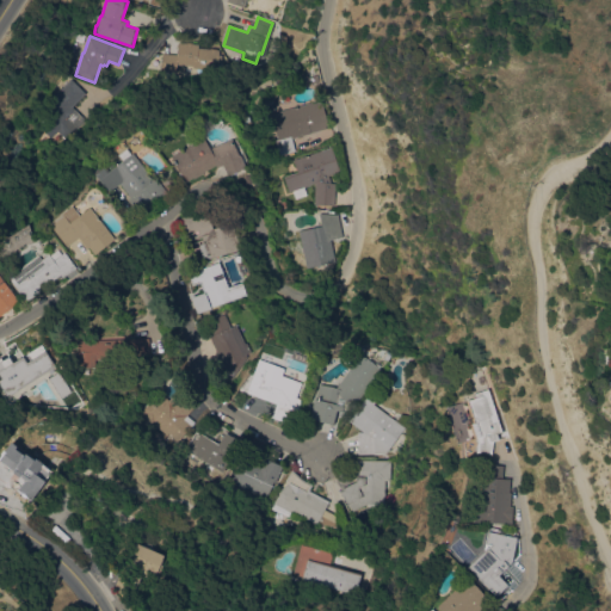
[(162,53),(178,54),(179,42),(199,44),(198,47),(220,49),(220,54),(222,54),(221,61),(216,61),(215,71),(193,68),(193,66),(177,63),(177,72),(161,71),(162,53)]
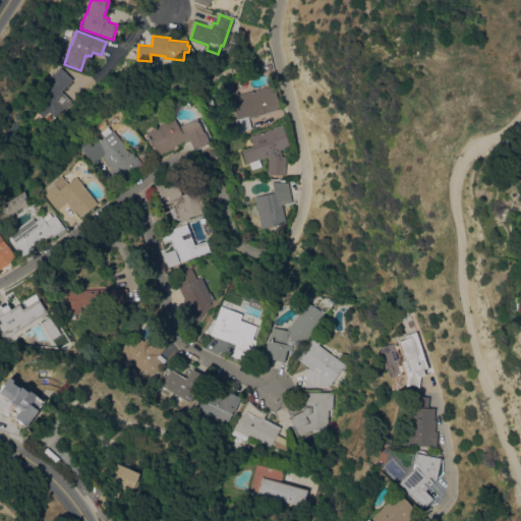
[(72,79),(61,91),(72,102),(56,118),(49,111),(43,117),(37,110),(41,106),(37,102),(50,89),(44,83),(60,67),(72,79)]
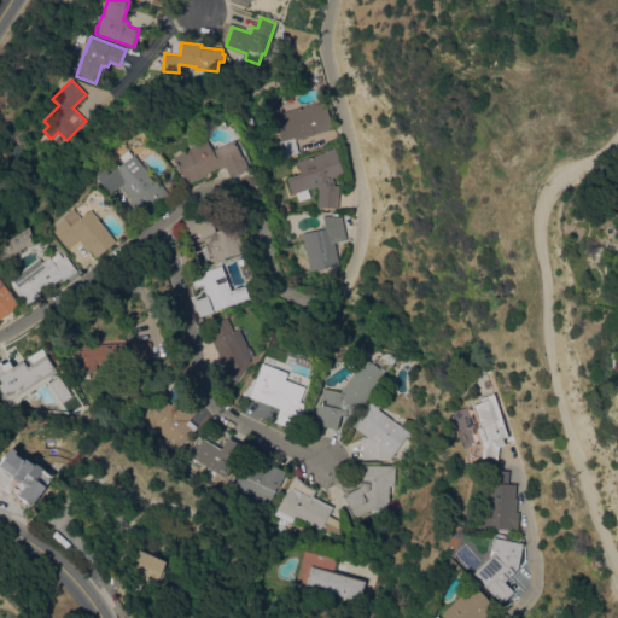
[(295,139),(299,155),(284,159),(270,116),(324,100),(331,126),(330,127),(330,129),(295,139)]
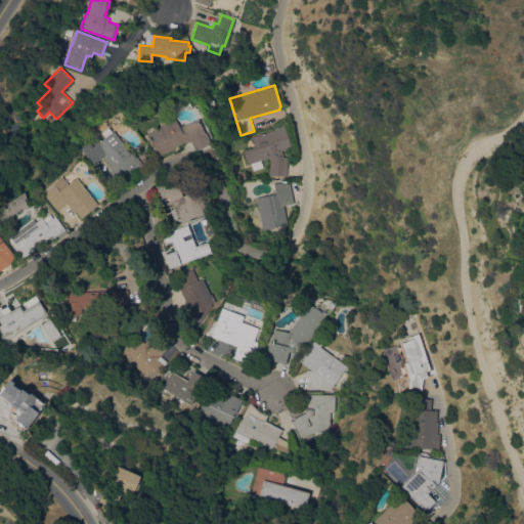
[(175,147),(167,151),(160,156),(147,134),(176,119),(180,127),(200,119),(206,132),(207,132),(211,141),(195,148),(192,140),(186,143),(185,141),(175,147)]
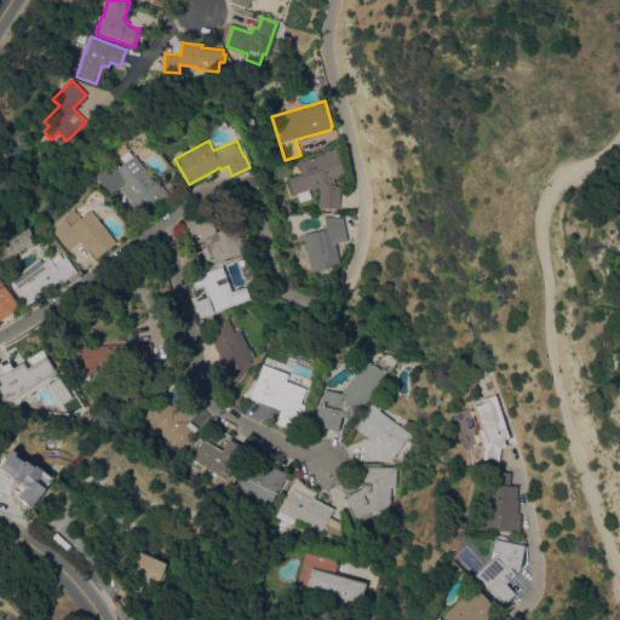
[(320,185),(293,194),(288,178),(303,174),(298,161),(337,149),(345,173),(333,177),(336,185),(340,185),(339,207),(319,207),(320,185)]
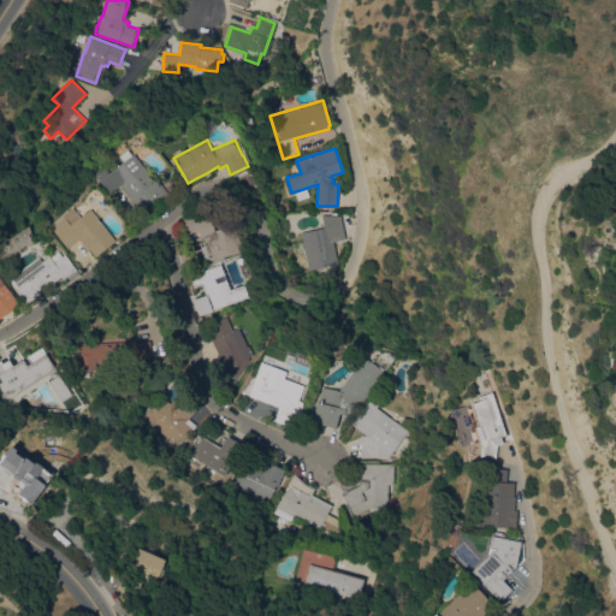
[(157,181),(159,179),(163,184),(172,176),(181,188),(143,218),(130,201),(134,199),(122,184),(111,194),(95,173),(105,166),(110,173),(135,153),(157,181)]
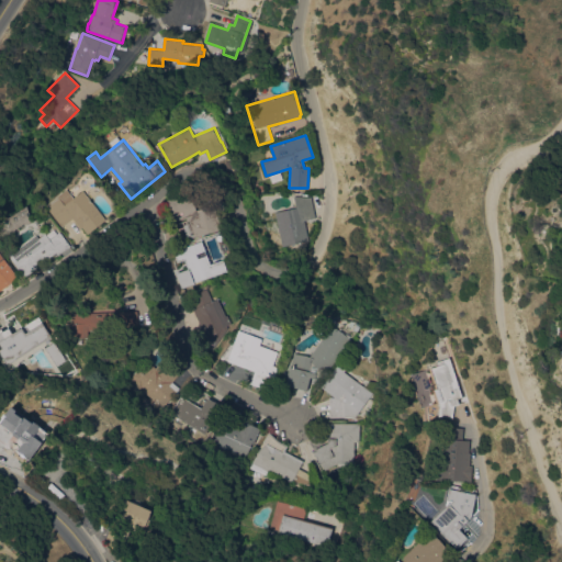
[(87,233),(77,220),(75,222),(66,210),(55,217),(46,206),(60,194),(59,193),(75,181),(82,191),(83,190),(105,218),(87,233)]
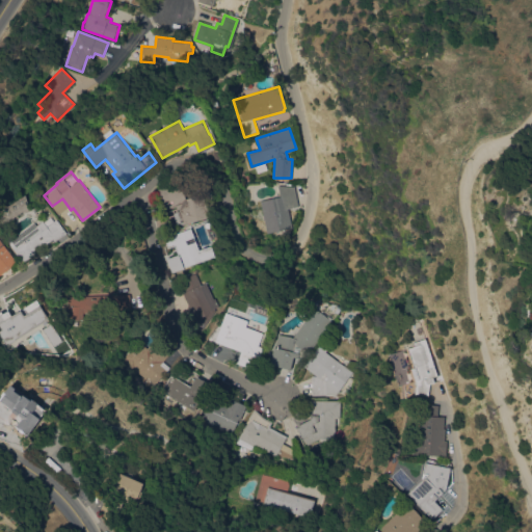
[(177,225),(173,213),(166,215),(158,189),(181,182),(186,201),(204,195),(210,215),(177,225)]
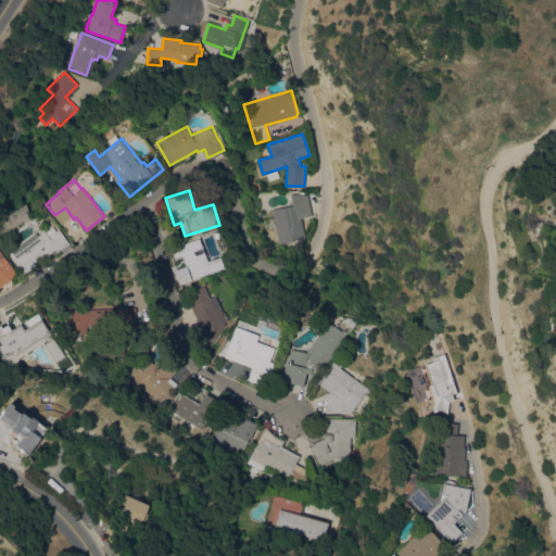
[(311,215),(301,217),(304,238),(279,243),(272,210),(293,205),(291,194),(306,194),(311,215)]
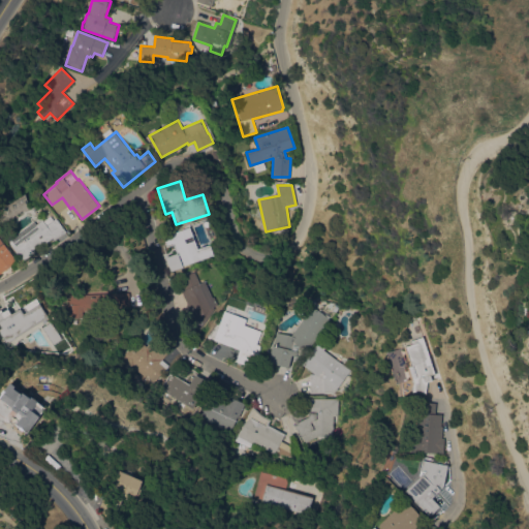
[(7,240),(34,220),(36,224),(42,219),(43,221),(50,216),(53,220),(56,218),(65,230),(55,239),(53,237),(23,260),(7,240)]
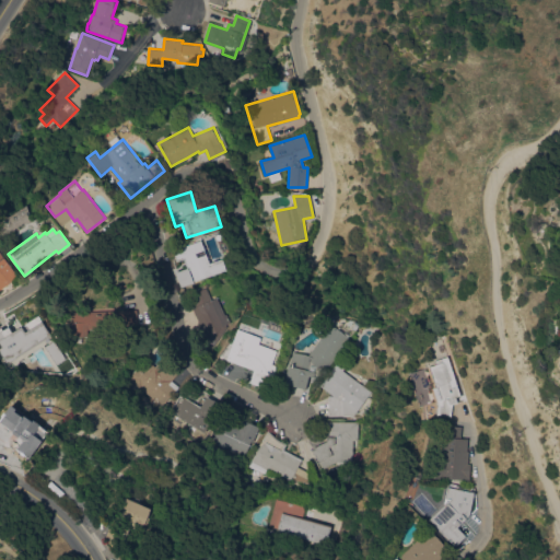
[(226,269),(194,281),(194,282),(182,287),(176,271),(187,267),(184,258),(177,260),(172,248),(183,244),(183,246),(201,240),(203,245),(205,244),(206,248),(205,248),(205,249),(206,249),(208,253),(206,253),(207,254),(208,254),(209,257),(208,258),(209,258),(211,263),(222,258),(226,269)]
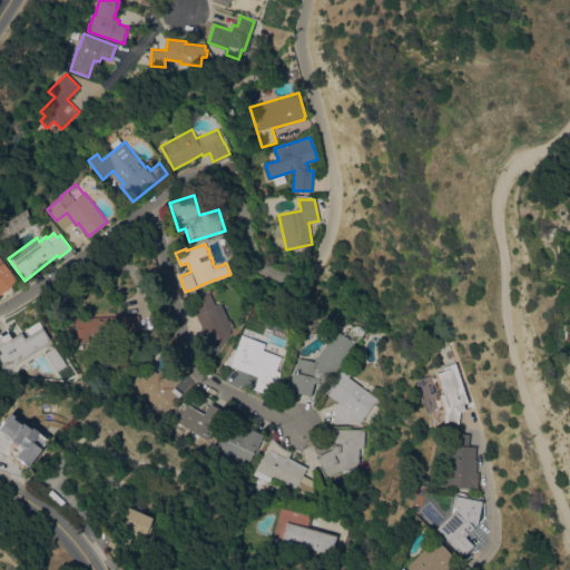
[(0,256),(18,281),(0,294),(0,256)]
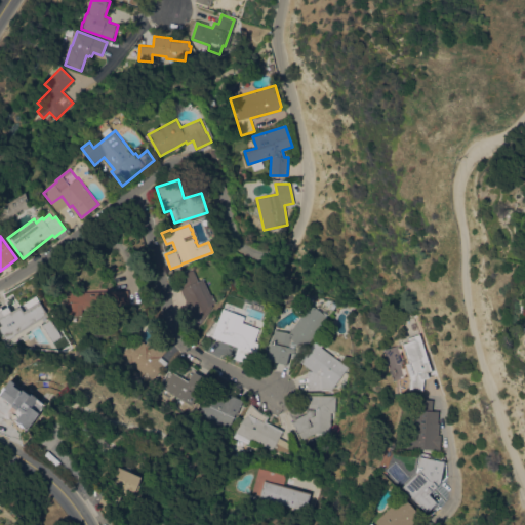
[(179,288),(184,286),(178,276),(192,269),(198,281),(203,278),(210,293),(212,294),(216,301),(211,304),(212,306),(199,325),(184,315),(189,307),(179,288)]
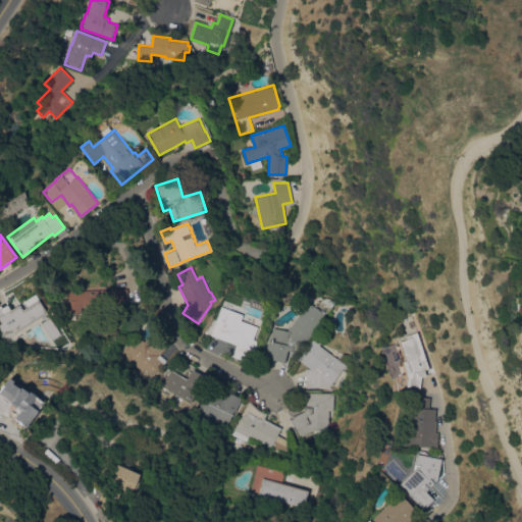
[(67,314),(66,291),(106,290),(106,305),(84,306),(84,307),(82,307),(82,313),(67,314)]
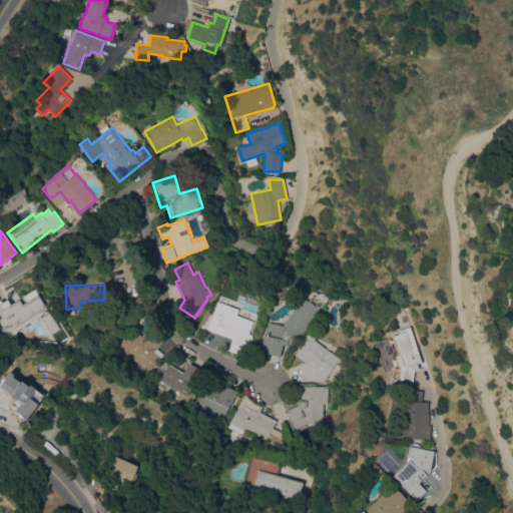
[(0,316),(0,303),(8,299),(11,304),(35,289),(46,307),(6,333),(0,324),(0,319),(1,318),(0,316)]
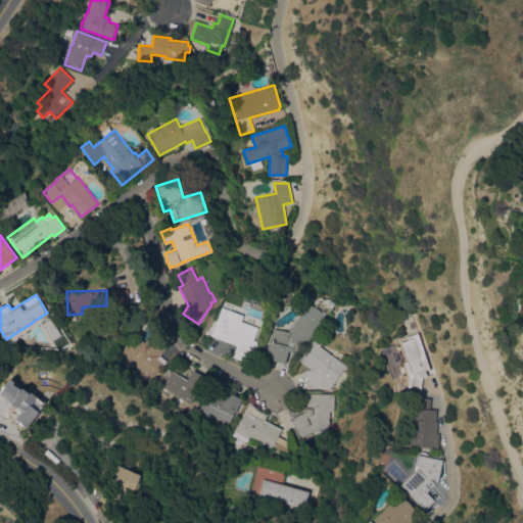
[(293,350),(293,351),(288,350),(286,363),(267,359),(273,328),(288,331),(310,302),(315,306),(318,303),(327,312),(325,315),(327,316),(299,352),(293,350)]
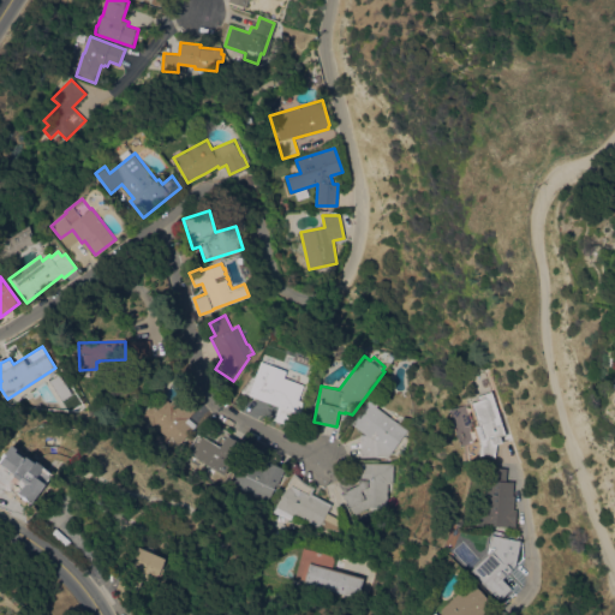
[(258,368),(260,368),(262,362),(273,366),(274,364),(282,368),(282,369),(285,370),(282,376),(304,384),(299,399),(304,401),(299,413),(293,411),(288,424),(274,419),(279,406),(248,394),(258,368)]
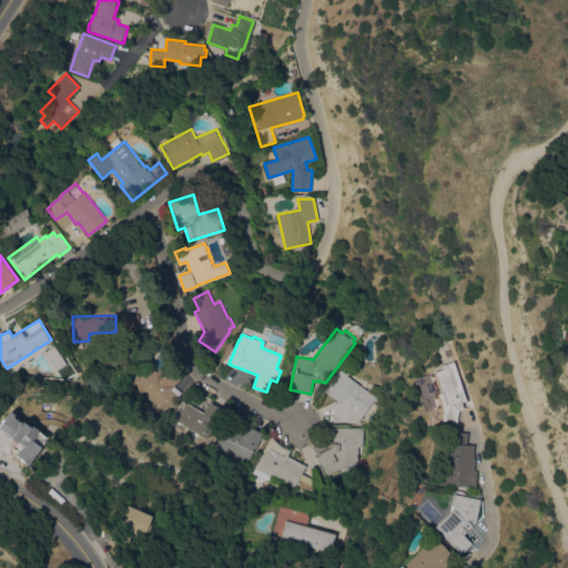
[(46,352),(54,345),(67,364),(57,369),(46,352)]
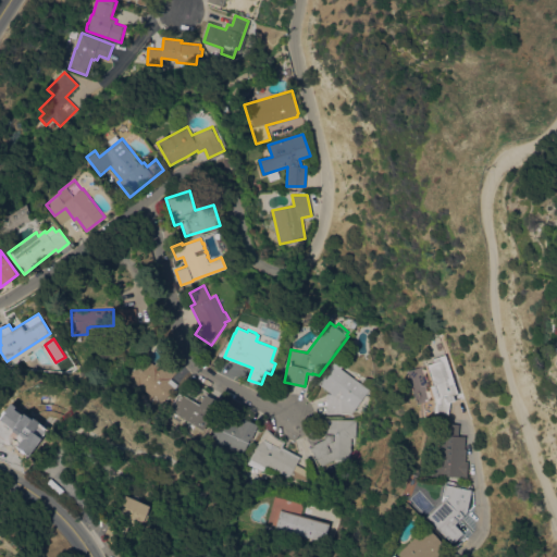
[(124,380),(136,366),(135,364),(140,358),(141,359),(145,357),(153,364),(163,353),(181,367),(171,379),(177,384),(162,401),(153,394),(151,396),(144,390),(143,391),(137,386),(135,390),(124,380)]
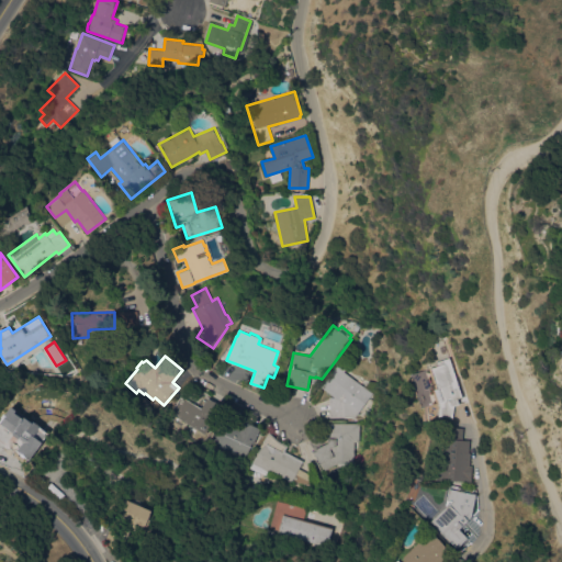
[(452,417),(438,416),(439,404),(435,390),(438,389),(430,368),(438,366),(437,361),(449,358),(462,396),(457,398),(459,404),(453,405),(452,417)]
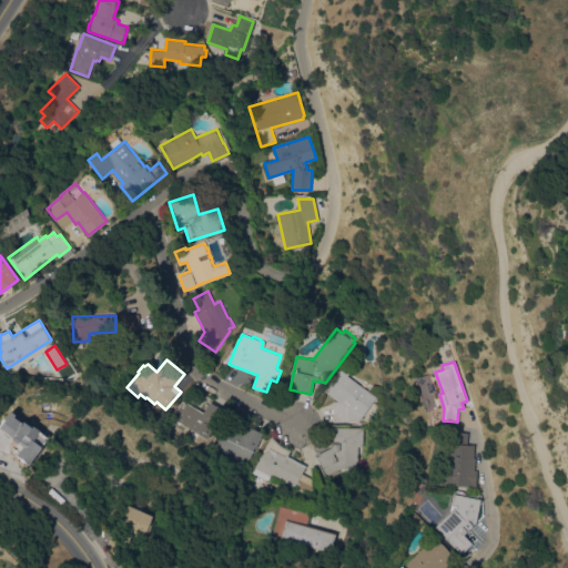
[(347,375),(367,389),(372,384),(383,386),(382,399),(376,396),(358,421),(333,422),(333,396),(325,391),(342,367),(350,373),(347,375)]
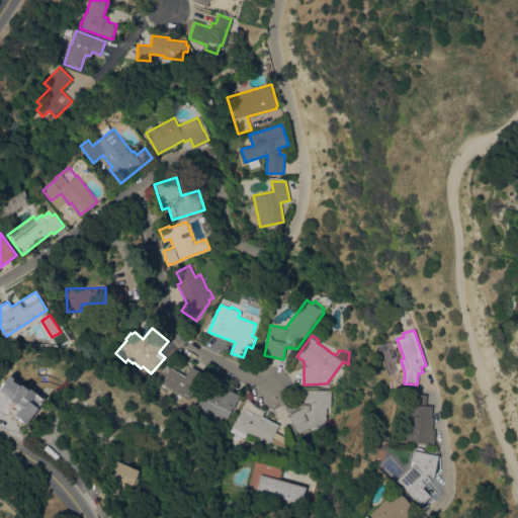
[(204,374),(188,400),(156,380),(167,364),(185,375),(191,366),(204,374)]
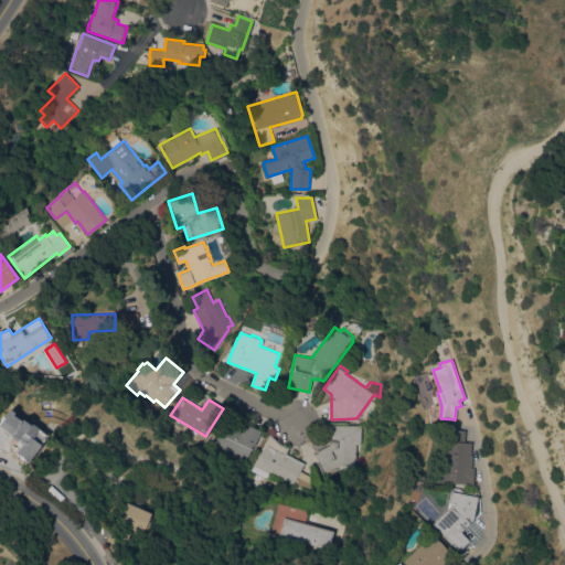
[(24,444),(0,425),(0,423),(11,408),(17,412),(14,414),(24,420),(25,418),(32,424),(33,422),(50,434),(30,461),(18,452),(24,444)]
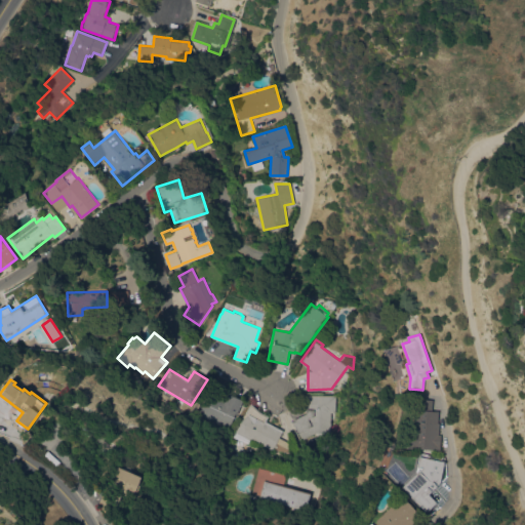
[(237,414),(235,413),(229,428),(198,414),(205,399),(221,407),(228,393),(243,400),(237,414)]
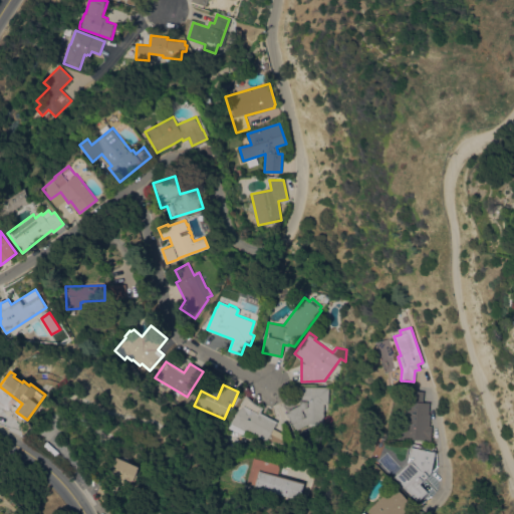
[(296,430),(293,423),(291,424),(285,412),(297,406),(297,387),(328,387),(328,404),(323,404),(323,423),(309,423),(296,430)]
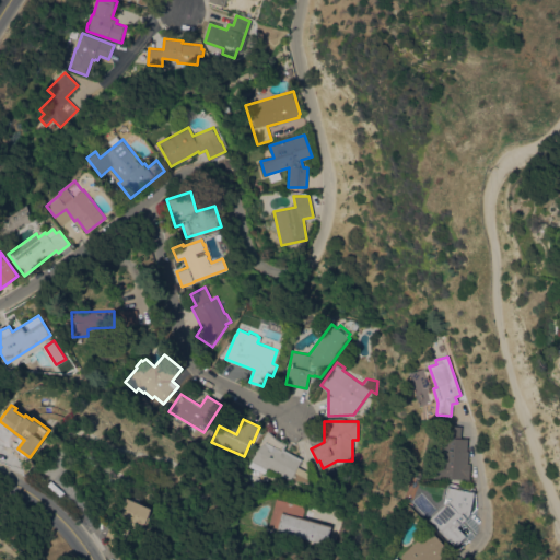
[(468,463),(470,464),(469,479),(440,477),(442,436),(444,436),(445,424),(462,427),(461,438),(468,439),(467,451),(469,451),(468,463)]
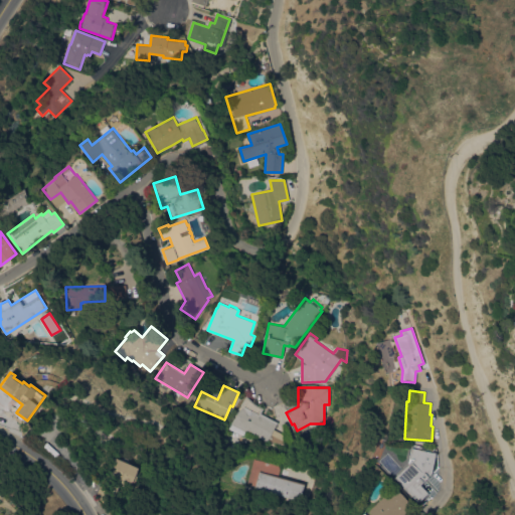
[(261,412),(278,421),(274,428),(283,434),(282,444),(268,441),(268,442),(246,431),(244,436),(228,427),(237,411),(243,406),(240,404),(246,395),(254,403),(263,407),(263,409),(261,412)]
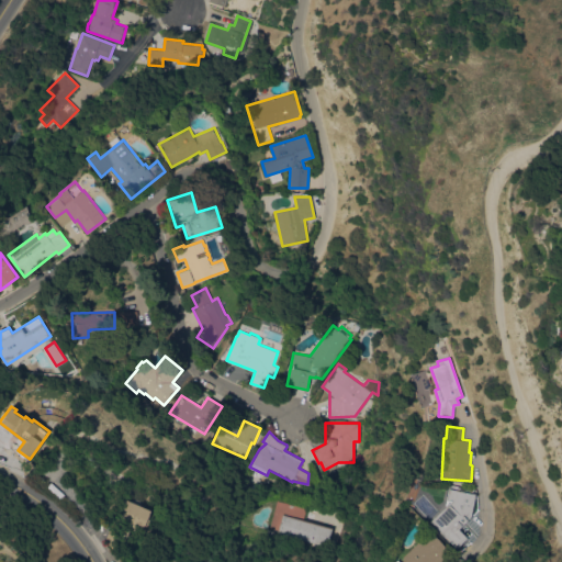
[(467,537),(457,547),(430,521),(451,501),(447,499),(449,489),(453,490),(454,486),(464,487),(464,491),(475,494),(471,516),(467,520),(458,528),(465,536),(467,537)]
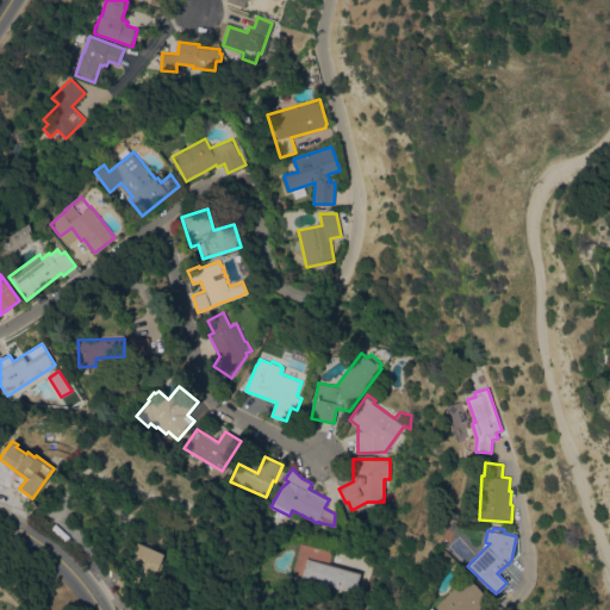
[(354,593),(302,578),(303,574),(292,572),(300,542),(332,552),(329,564),(361,573),(354,593)]
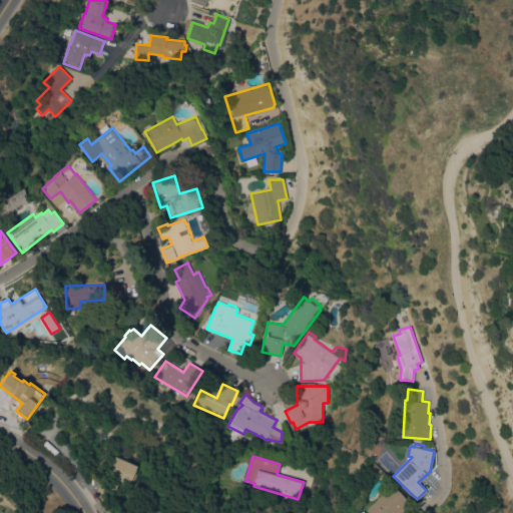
[(100,483),(110,488),(115,476),(103,471),(108,460),(112,462),(114,458),(121,461),(122,458),(138,465),(129,485),(120,481),(109,504),(94,497),(96,493),(100,483)]
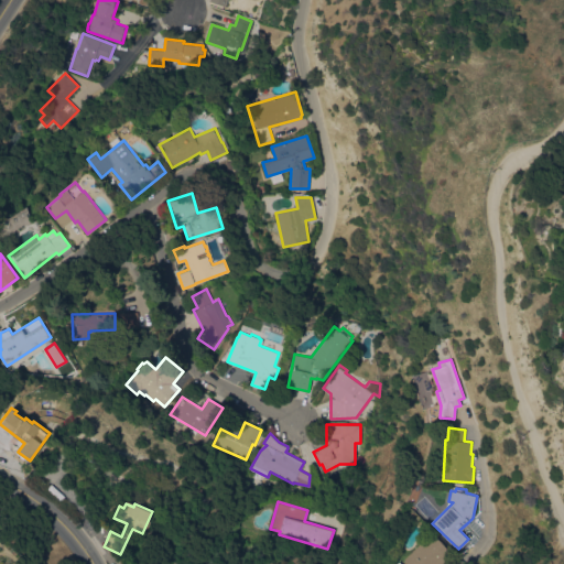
[(396,563),(399,562),(400,562),(432,532),(453,554),(442,563),(396,563)]
